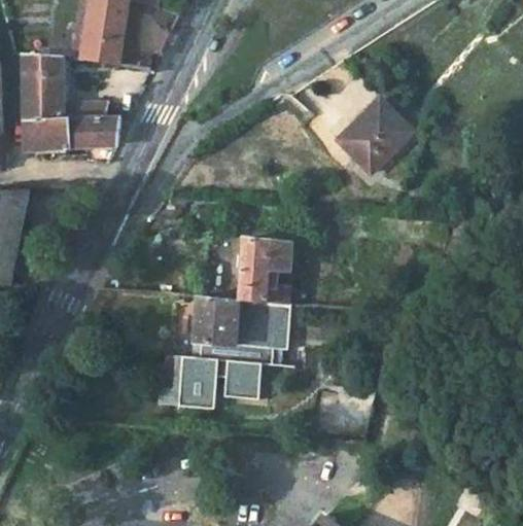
[(131,4),(117,0),(93,0),(82,61),(120,68),(131,4)]
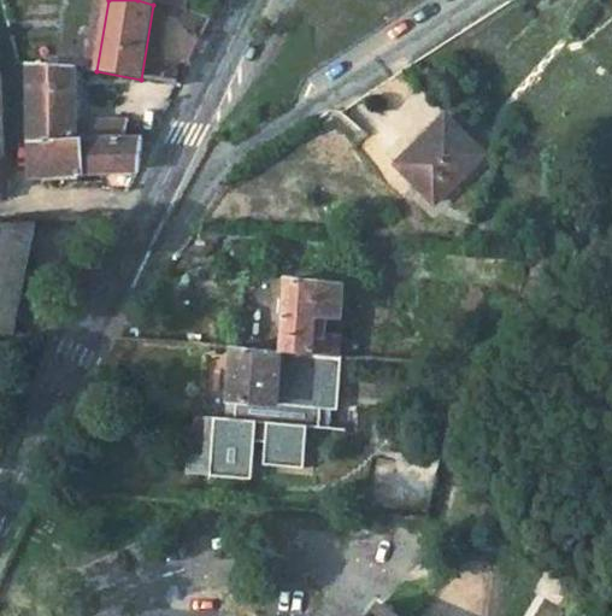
[(153,0),(153,5),(181,12),(180,0),(153,0)]
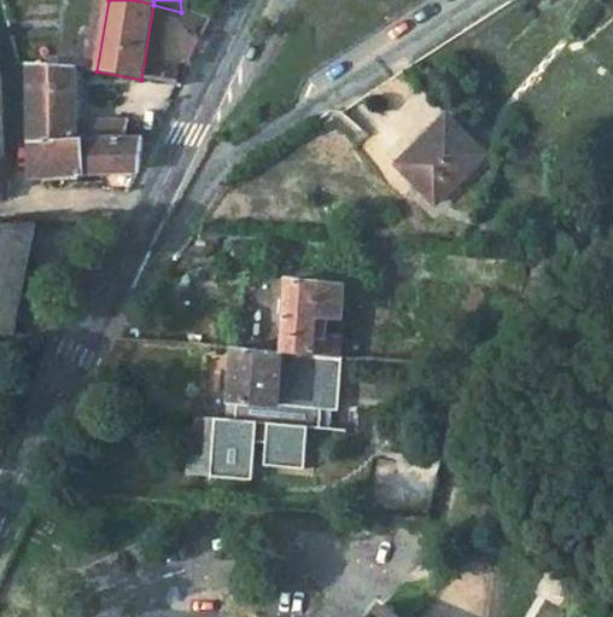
[(85,51),(59,48),(58,63),(70,63),(71,67),(82,68),(85,51)]
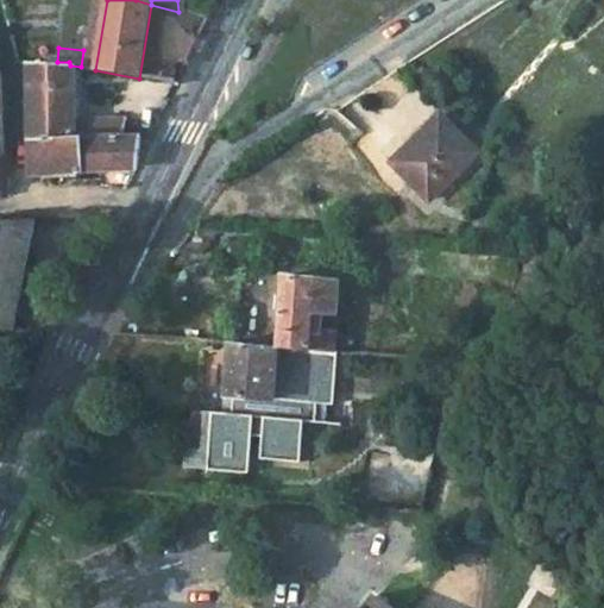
[(57,62),(26,61),(26,66),(27,140),(70,140),(70,121),(69,62),(57,62)]
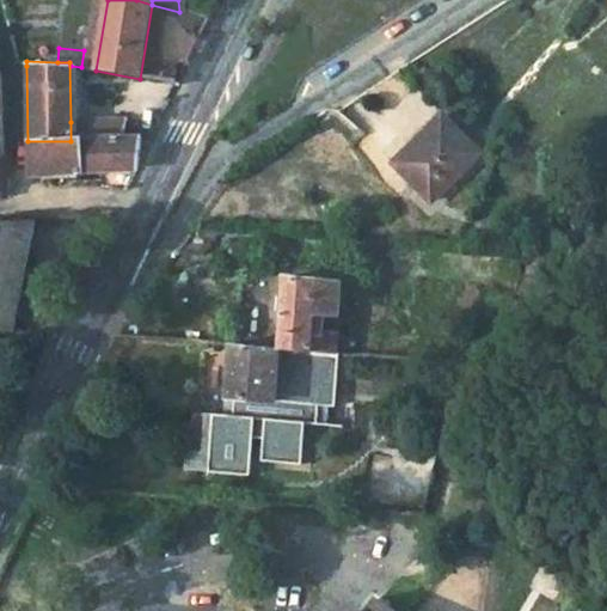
[(476,153),(440,114),(405,147),(408,150),(390,165),(424,201),(476,153)]
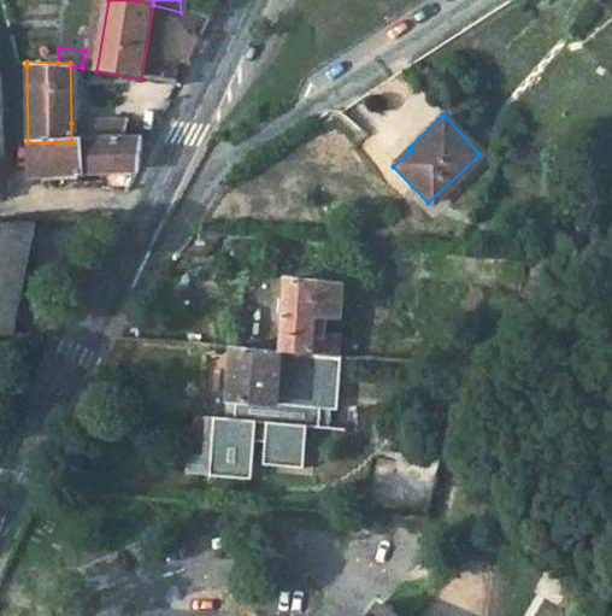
[(107,122),(71,123),(71,142),(106,141),(107,122)]
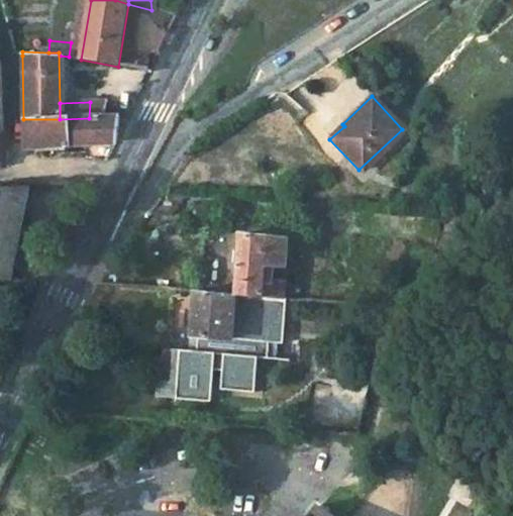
[(117,103),(90,102),(89,118),(116,118),(117,103)]
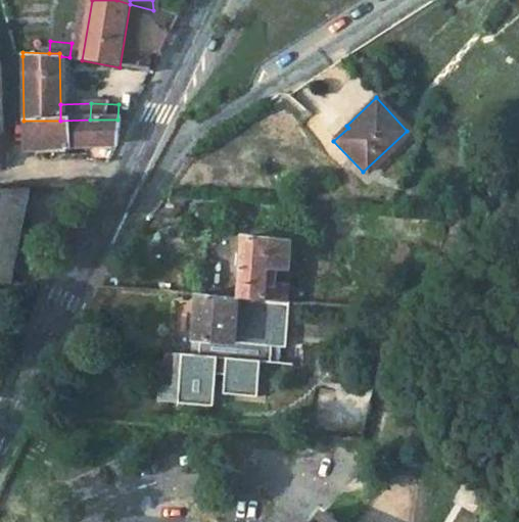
[(60,121),(24,121),(24,150),(113,146),(118,120),(90,120),(60,121)]
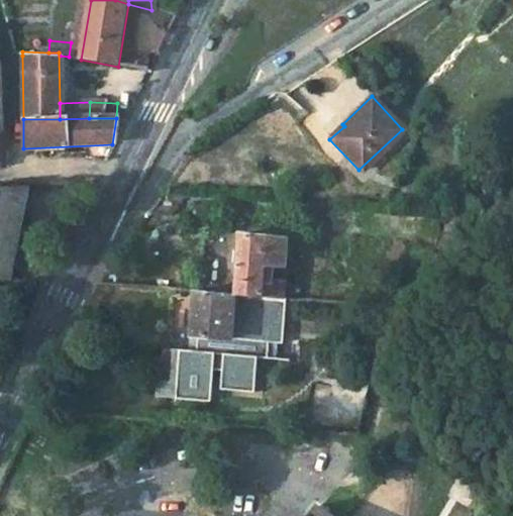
[(342,124),(340,122),(326,135),(329,139),(344,126),(342,124)]
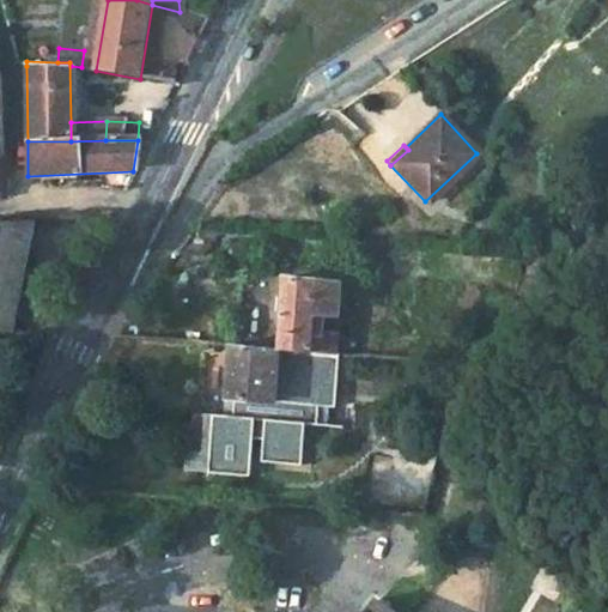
[(31,223),(0,223),(0,337),(8,338),(31,223)]
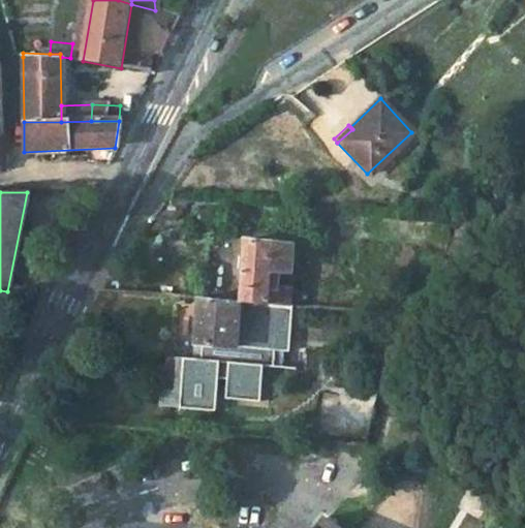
[(290,247),(246,243),(241,305),(281,308),(288,309),(290,289),(278,289),(281,273),(287,273),(290,247)]
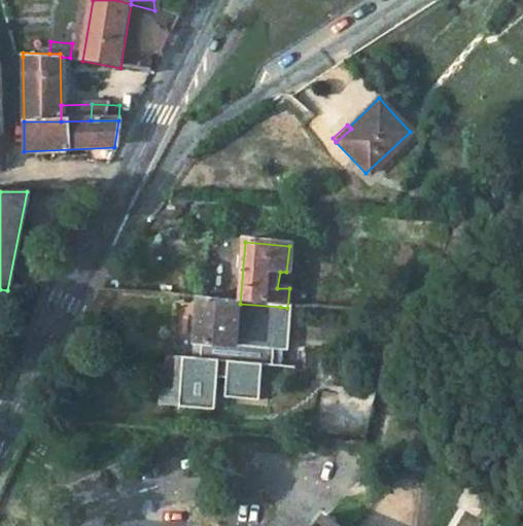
[(240,304),(201,300),(197,343),(202,343),(236,346),(240,304)]
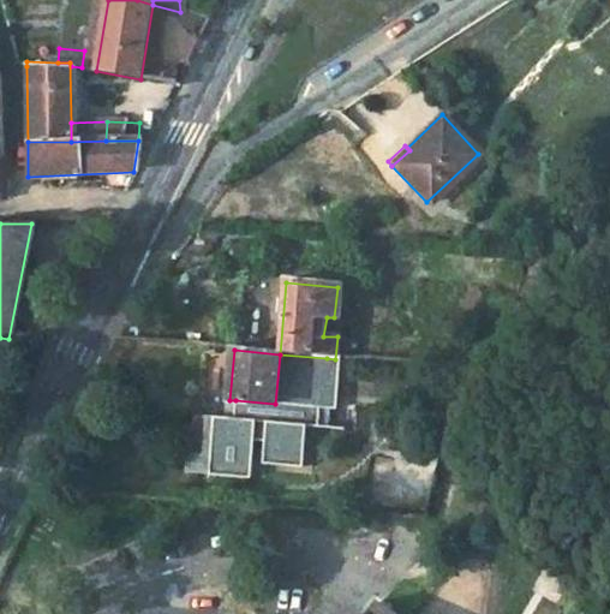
[(275,404),(235,400),(234,418),(214,417),(209,476),(250,478),(252,442),(264,442),(262,464),(301,468),(306,407),(322,409),(327,358),(280,355),(275,404)]
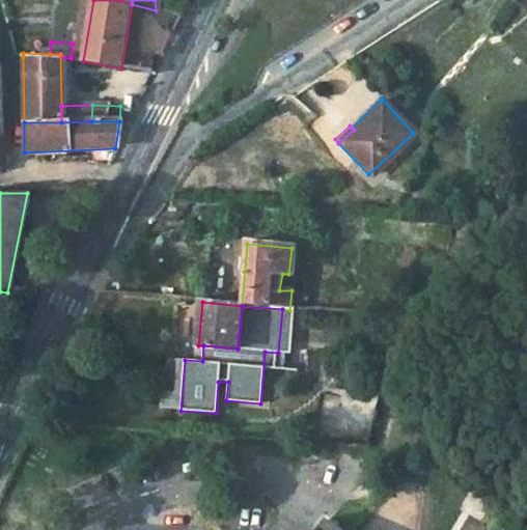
[(181,411),(185,360),(175,359),(170,410),(181,411)]
